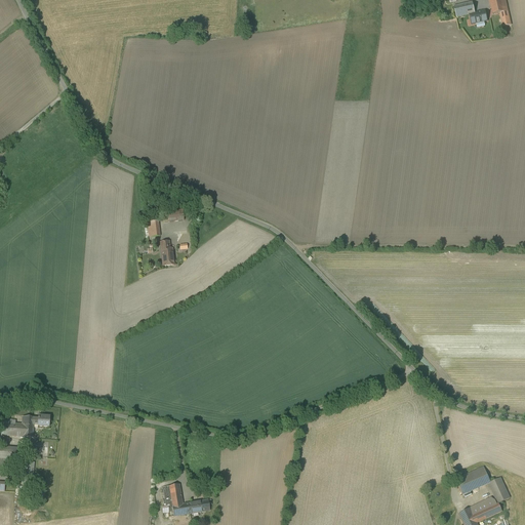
[(505,0),(489,0),(492,14),(499,13),(508,11),(505,0)]
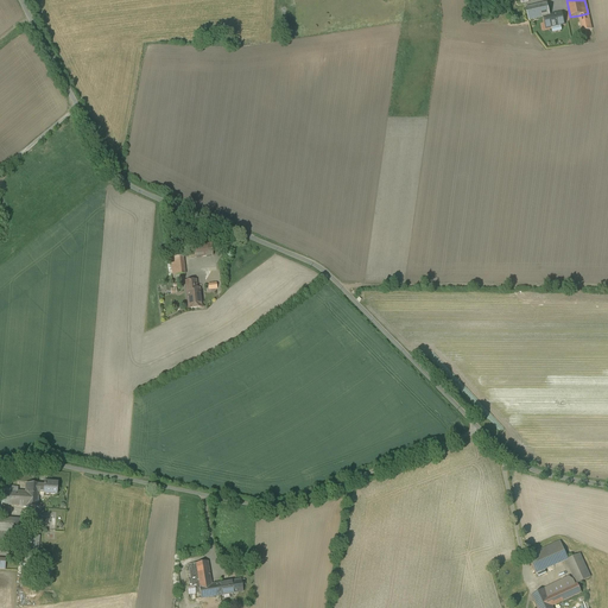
[(548,2),(526,7),(529,20),(540,18),(550,16),(548,2)]
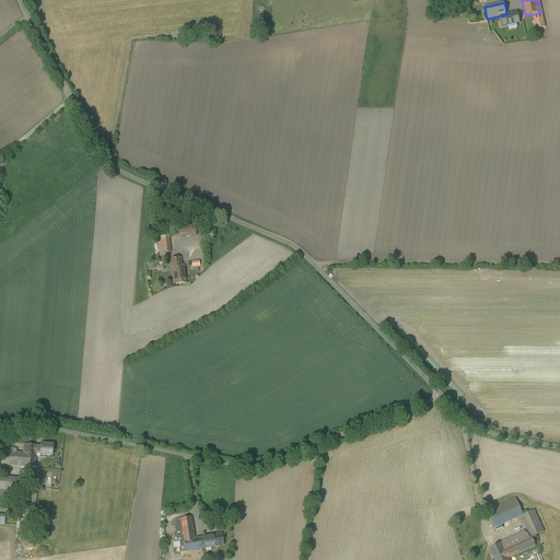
[(506,14),(498,16),(500,25),(521,20),(518,12),(506,14)]
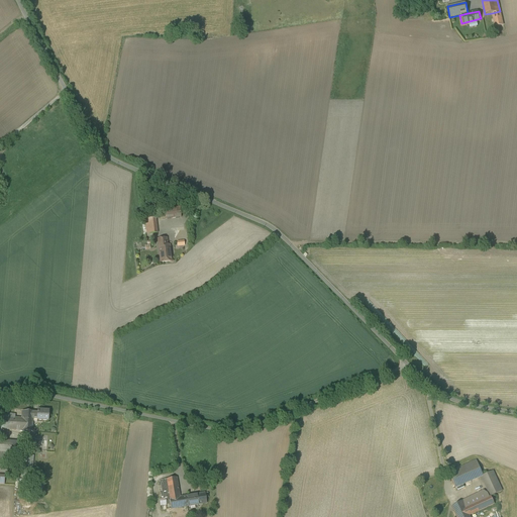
[(500,11),(492,13),(495,27),(503,25),(500,11)]
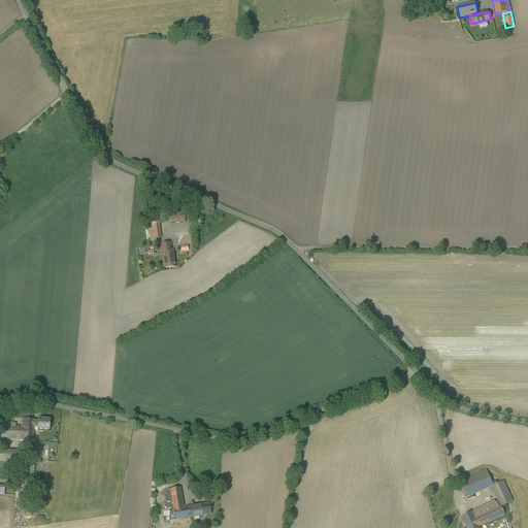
[(184,212),(164,215),(165,225),(185,223),(184,212)]
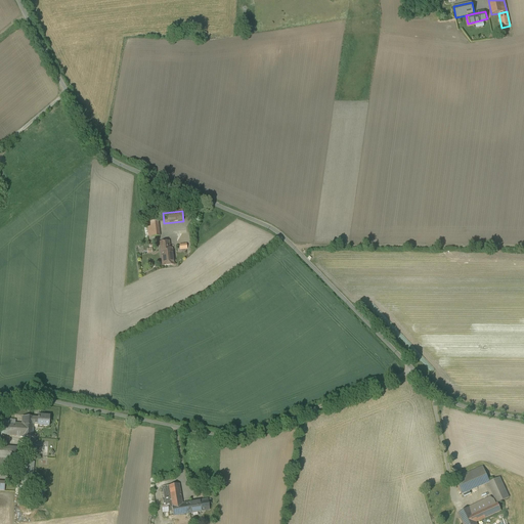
[(158,221),(147,222),(149,237),(160,236),(158,221)]
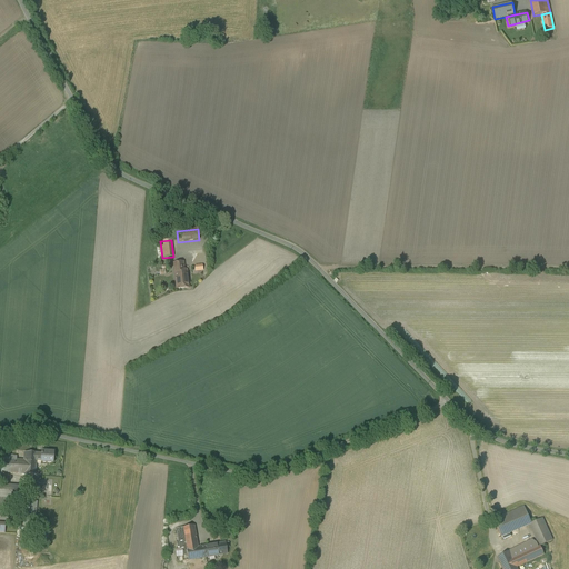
[(183,262),(173,263),(175,271),(176,272),(176,273),(175,275),(177,289),(189,288),(187,270),(183,270),(183,262)]
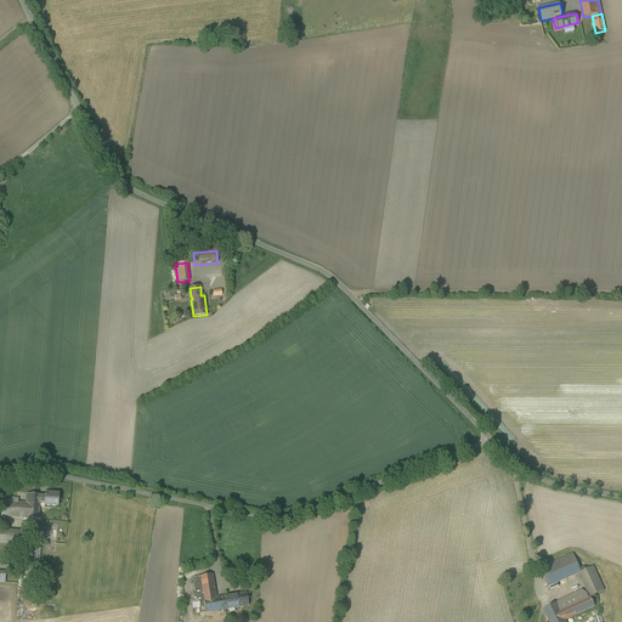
[(60,495),(46,493),(45,497),(40,496),(40,503),(45,503),(45,505),(58,507),(60,495)]
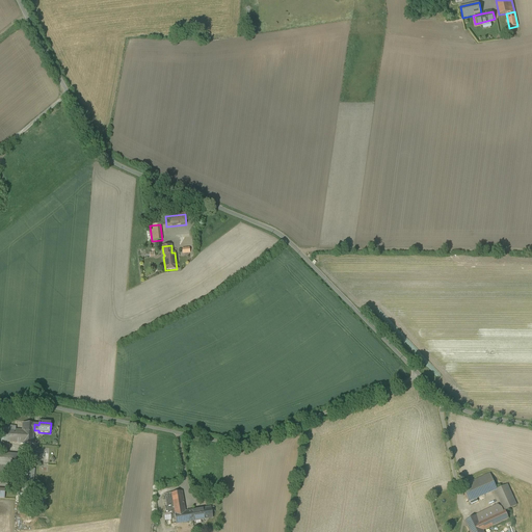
[(34,424),(23,423),(22,430),(16,429),(16,426),(2,425),(1,442),(33,444),(34,430),(34,424)]
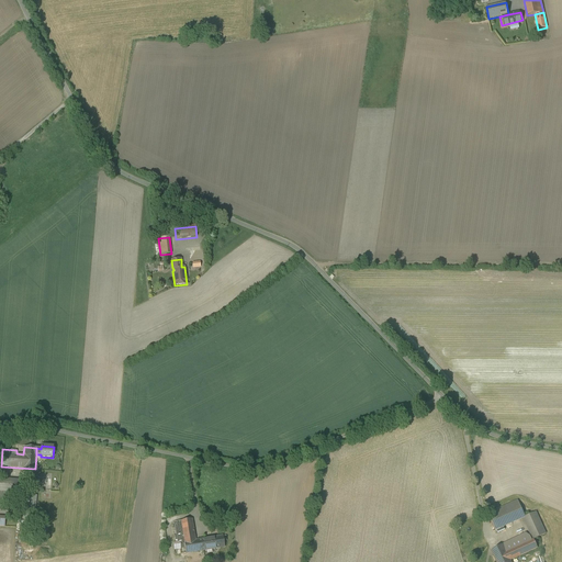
[(21,480),(0,478),(0,492),(20,493),(20,494),(21,480)]
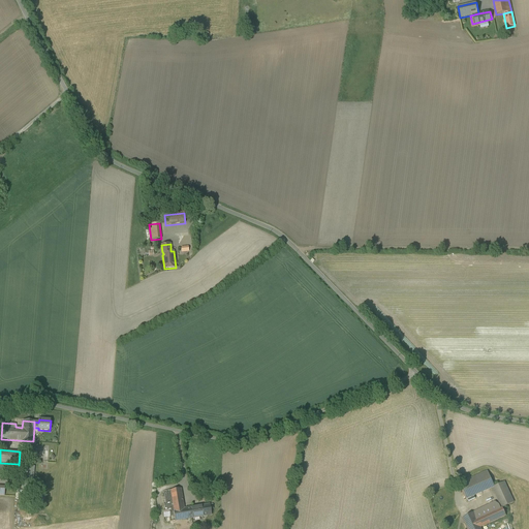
[(34,466),(26,465),(24,488),(32,488),(34,466)]
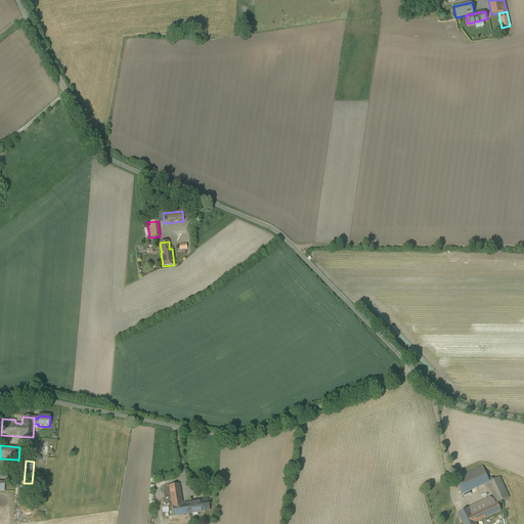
[(483,467),(454,479),(461,494),(487,483),(489,482),(483,467)]
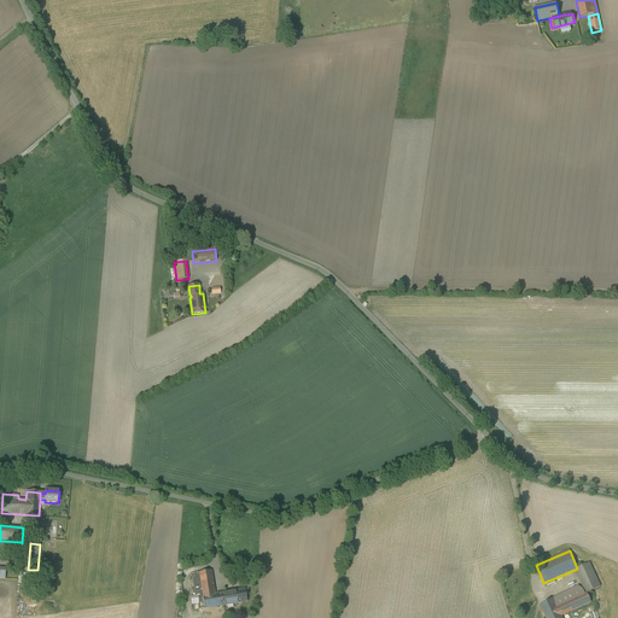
[(588,563),(579,567),(577,569),(575,570),(586,594),(587,593),(600,587),(588,563)]
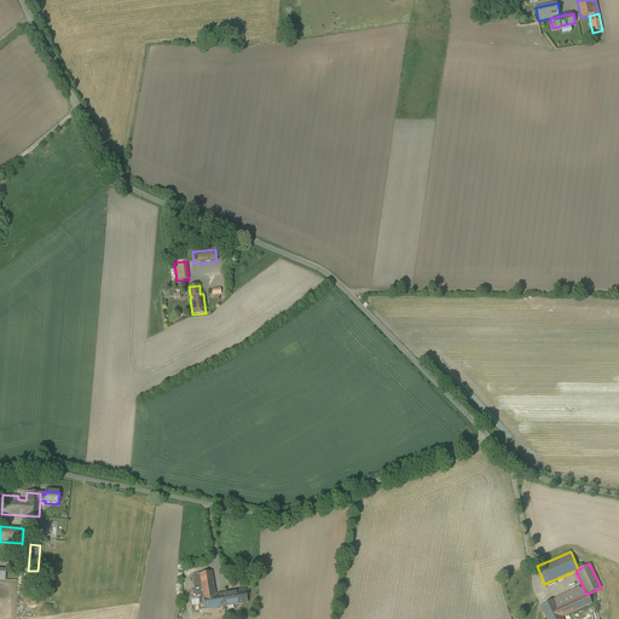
[(212,572),(198,573),(203,597),(215,595),(212,572)]
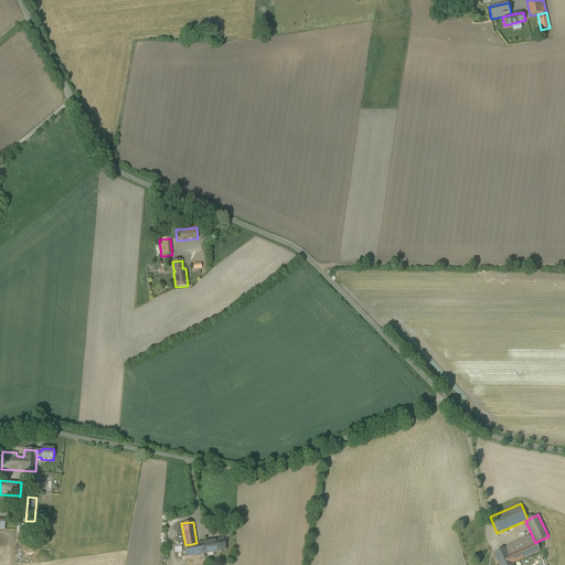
[(185,545),(181,523),(174,524),(179,548),(185,547),(185,545)]
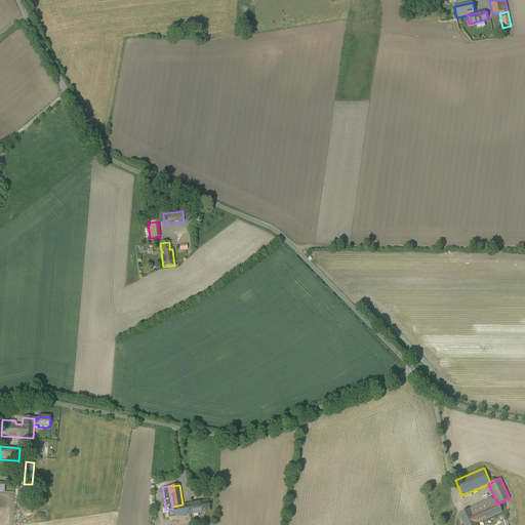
[(42,490),(34,489),(33,500),(36,500),(35,502),(40,503),(42,490)]
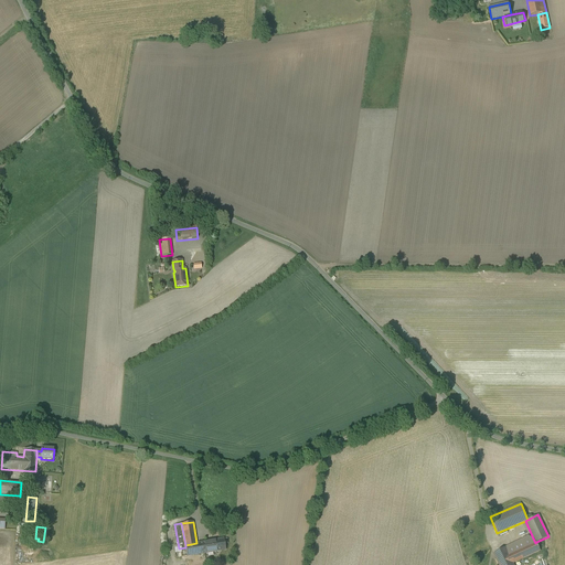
[(196,543),(185,545),(185,547),(187,556),(226,550),(224,539),(196,543)]
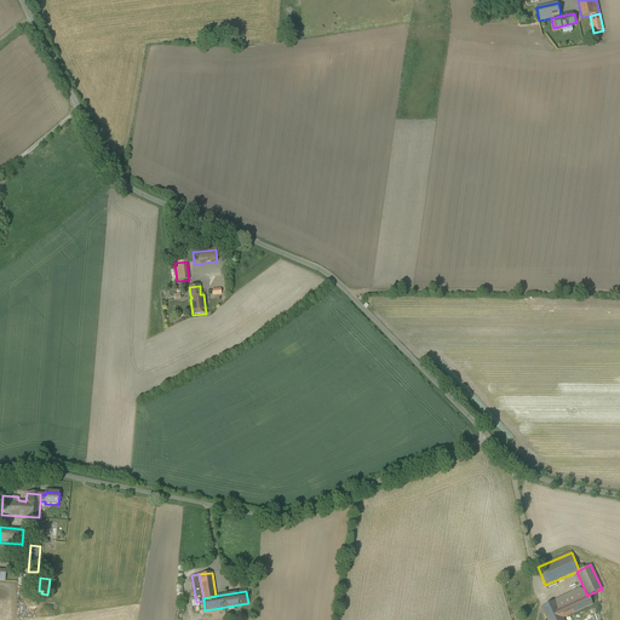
[(574,591),(555,601),(558,609),(586,596),(585,593),(584,592),(577,596),(574,591)]
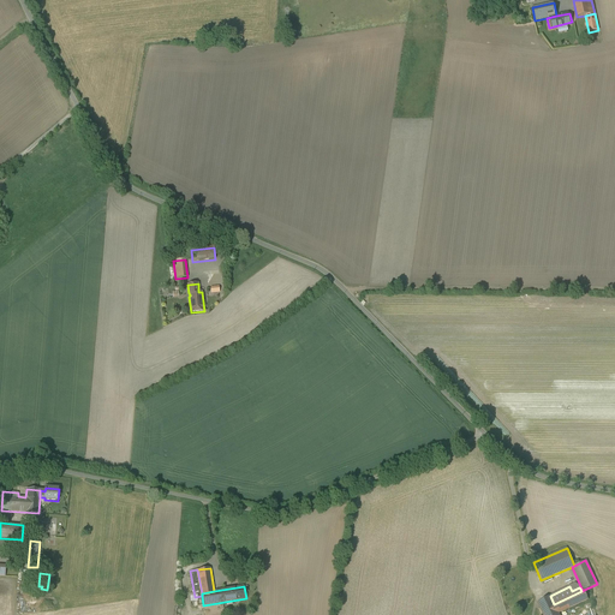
[(581,591),(554,604),(559,614),(589,599),(584,590),(581,591)]
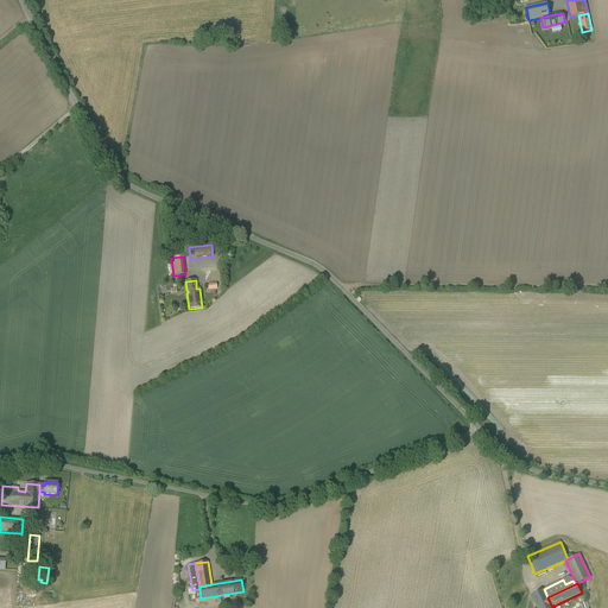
[(548,597),(544,589),(531,595),(537,607),(552,607),(548,597)]
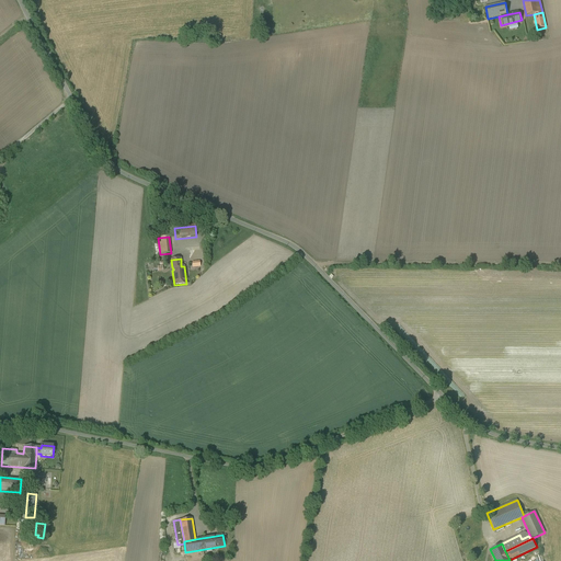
All buildings are outlined.
